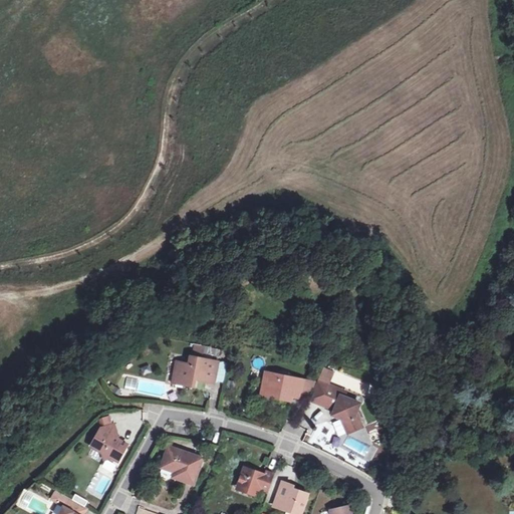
[(190,364),(178,361),(174,377),(185,379),(184,384),(194,387),(196,377),(199,378),(198,379),(214,382),(218,361),(201,358),(194,356),(191,356),(190,364)]
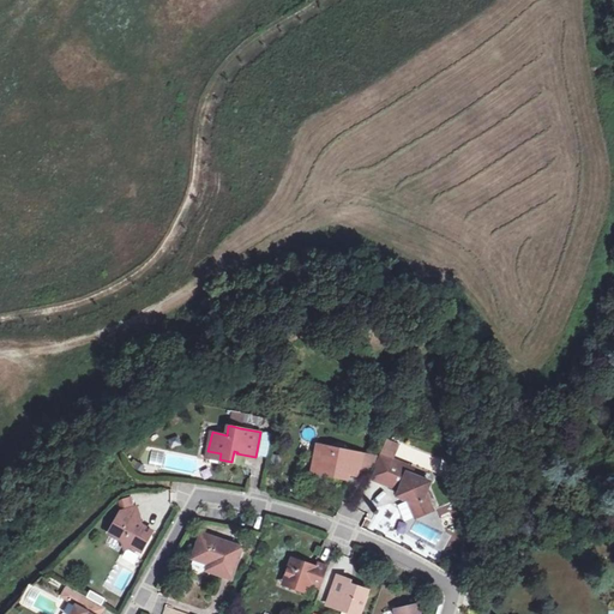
[(395,445),(386,444),(381,453),(390,457),(395,445)]
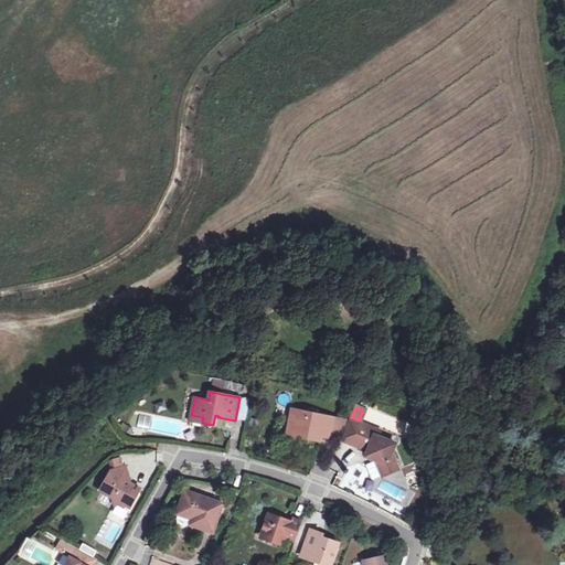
[(297,409),(291,413),(288,429),(297,430),(296,436),(305,438),(306,433),(313,435),(312,439),(321,441),(322,436),(330,438),(330,435),(333,417),(321,414),(317,417),(308,415),(306,411),(297,409)]
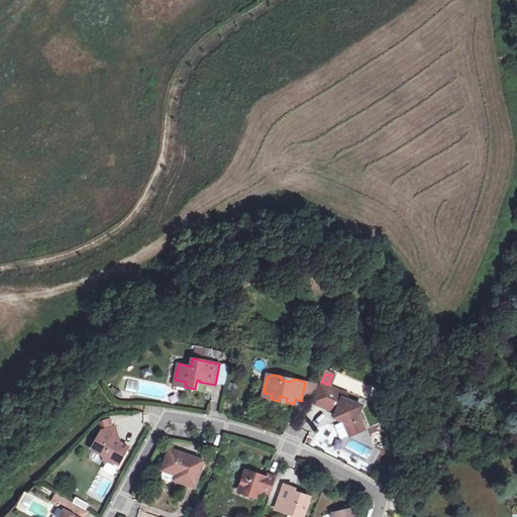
[(314,402),(324,406),(331,387),(332,387),(336,377),(332,375),(328,385),(321,382),(314,402)]
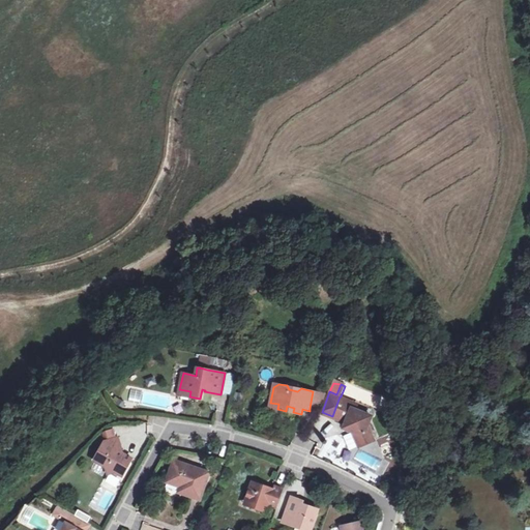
[(319,392),(313,391),(310,408),(319,410),(323,401),(317,400),(319,392)]
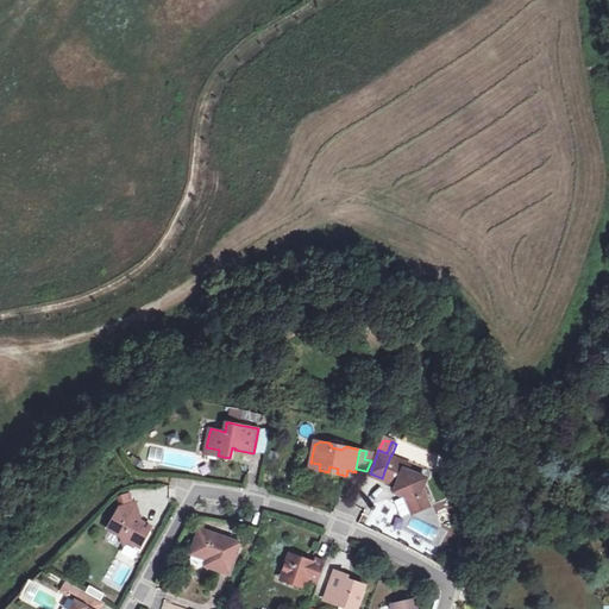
[(376,452),(366,451),(364,459),(371,460),(372,460),(376,452)]
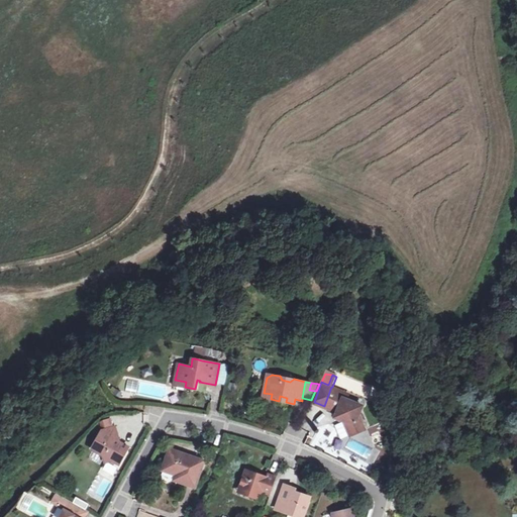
[(332,387),(331,387),(324,406),(338,412),(336,417),(345,421),(351,434),(366,429),(359,414),(363,405),(347,399),(343,398),(345,392),(332,387)]
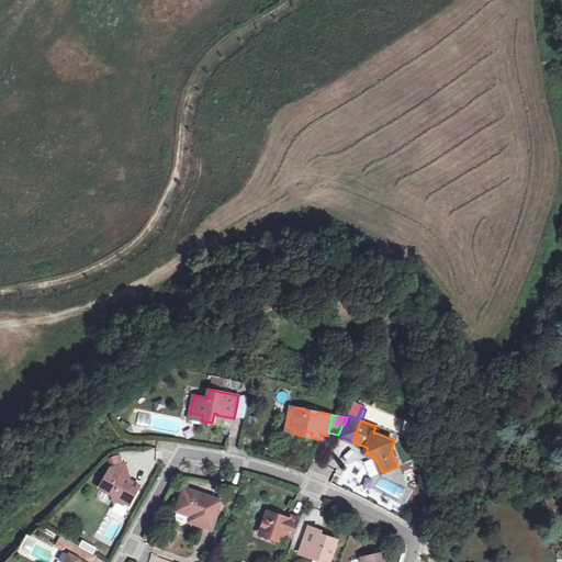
[(108,479),(102,489),(113,495),(115,502),(123,499),(131,504),(137,494),(142,485),(133,480),(132,483),(128,481),(131,479),(131,478),(126,463),(112,468),(107,478),(108,479)]
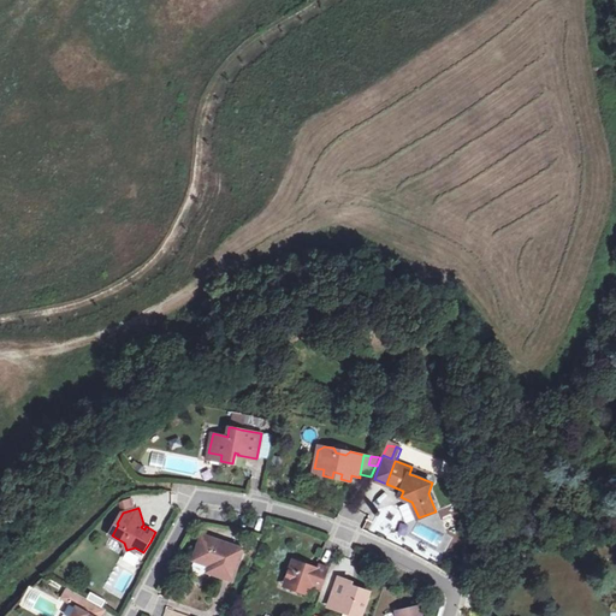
[(246,549),(203,534),(194,561),(211,567),(211,564),(215,567),(213,574),(235,581),(246,549)]
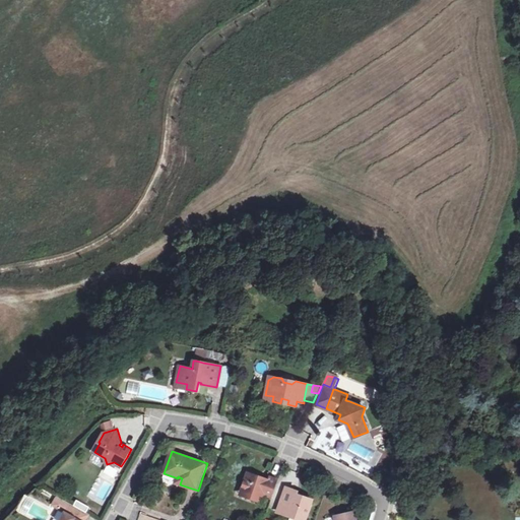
[(115,471),(105,466),(100,475),(110,480),(115,471)]
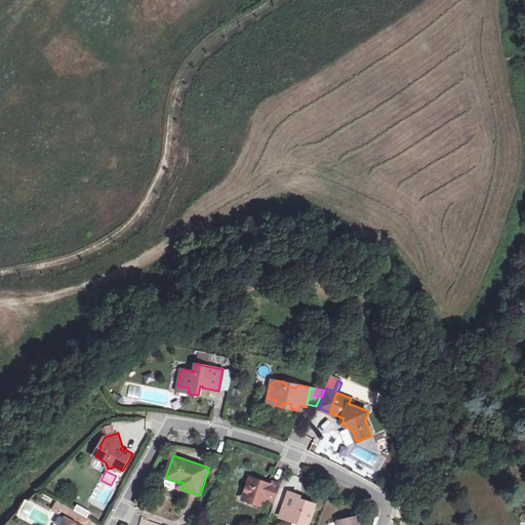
[(275,501),(282,483),(273,480),(271,484),(250,477),(243,495),(265,502),(267,498),(275,501)]
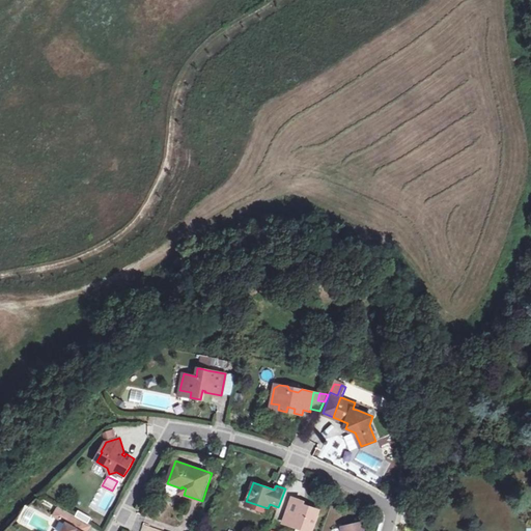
[(304,503),(292,499),(283,524),(306,530),(311,530),(318,511),(303,506),(304,503)]
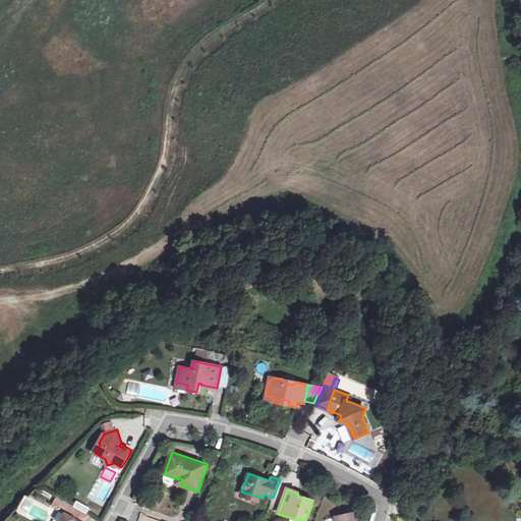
[(263,499),(241,491),(240,496),(262,503),(263,499)]
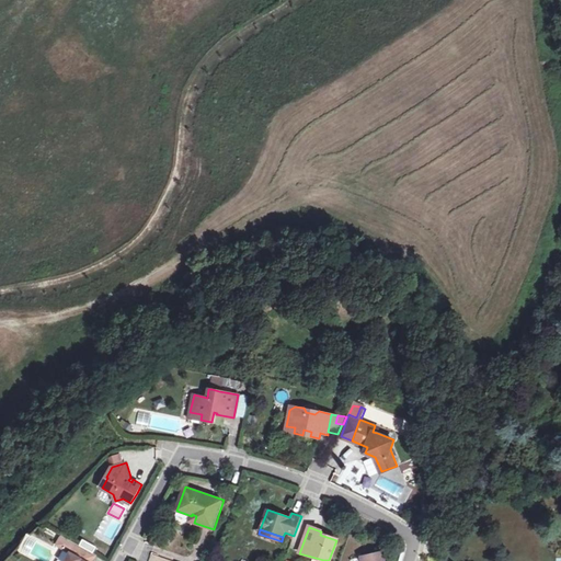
[(75,548),(77,549),(80,546),(64,537),(59,546),(69,551),(70,549),(73,550),(75,548)]
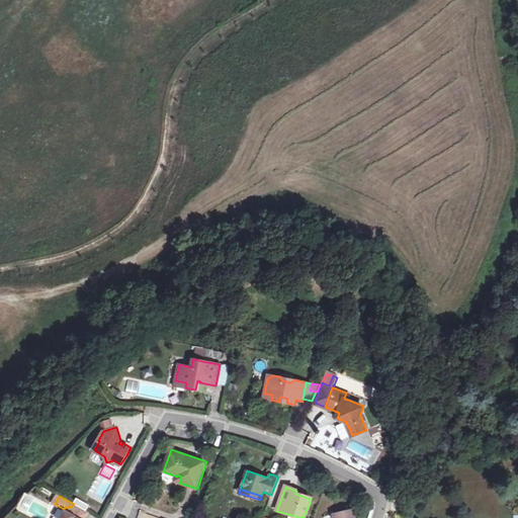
[(86,517),(90,513),(74,504),(71,507),(69,512),(66,511),(62,517),(86,517)]
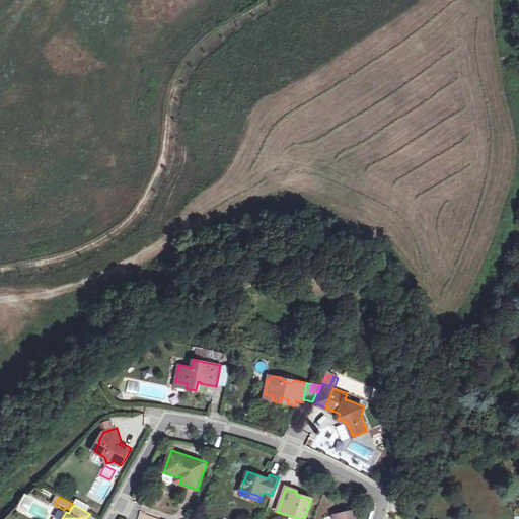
[(355,518),(354,510),(335,515),(336,518),(355,518)]
